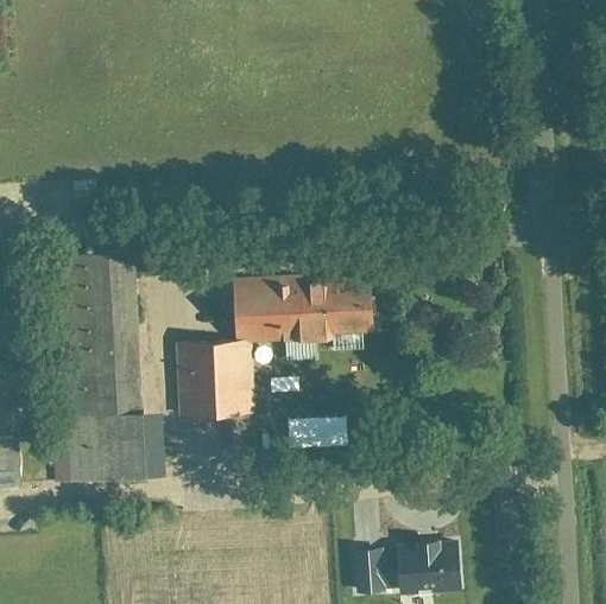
[(68,482),(162,479),(159,407),(141,408),(137,256),(60,259),(68,482)]
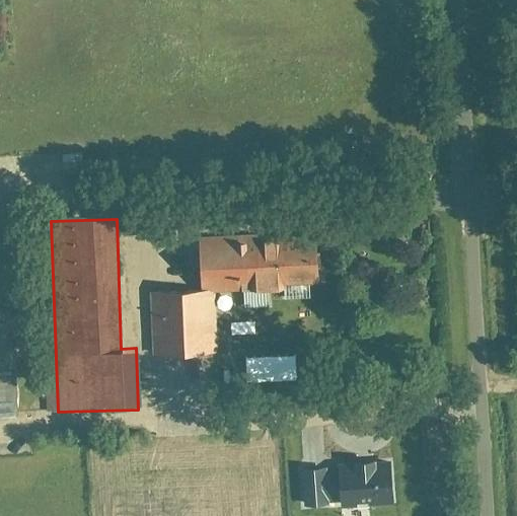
[(0,415),(16,415),(6,221),(0,221),(0,415)]
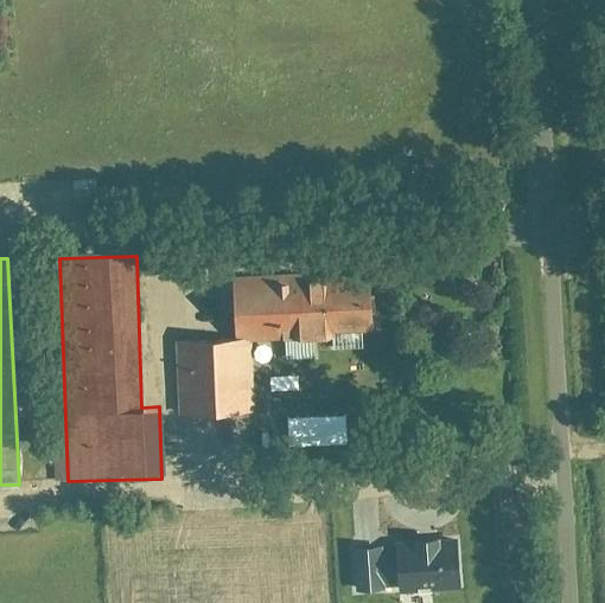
[(371,293),(390,292),(388,263),(369,264),(371,293)]
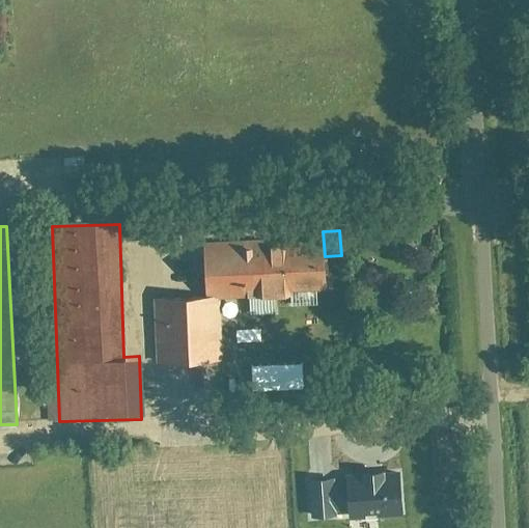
[(202,243),(205,298),(321,293),(318,238),(202,243)]
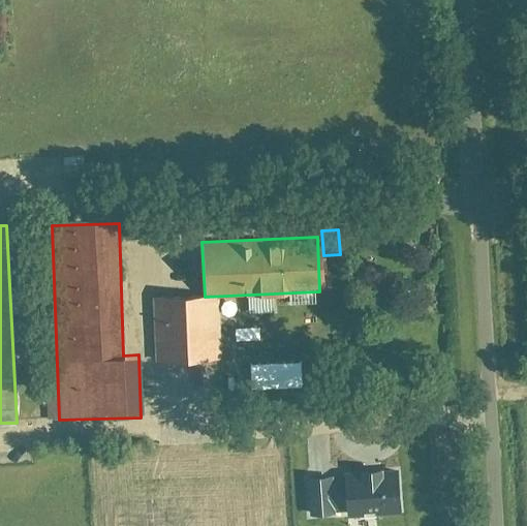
[(152,299),(153,360),(221,359),(219,298),(152,299)]
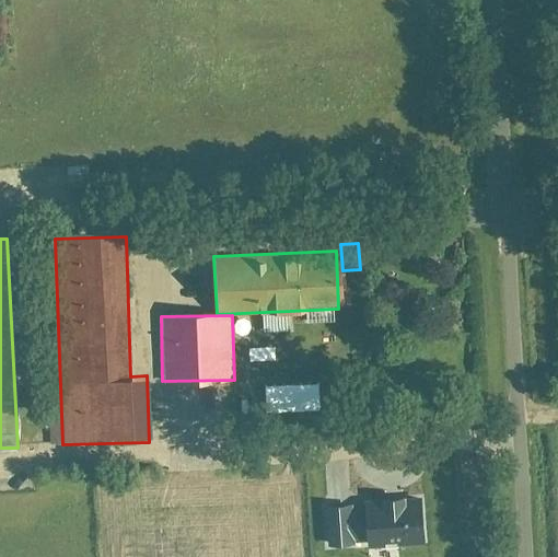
[(398,541),(425,538),(421,497),(403,499),(403,496),(385,497),(386,500),(369,501),(369,511),(351,512),(352,533),(371,532),(372,542),(387,541),(387,544),(399,544),(398,541)]
